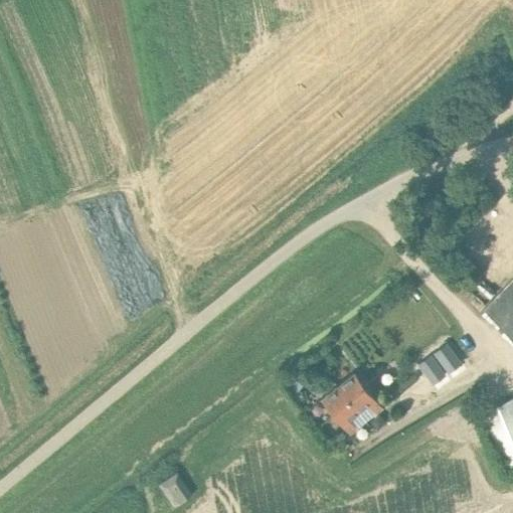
[(512,281),(485,311),(512,336),(512,281)]
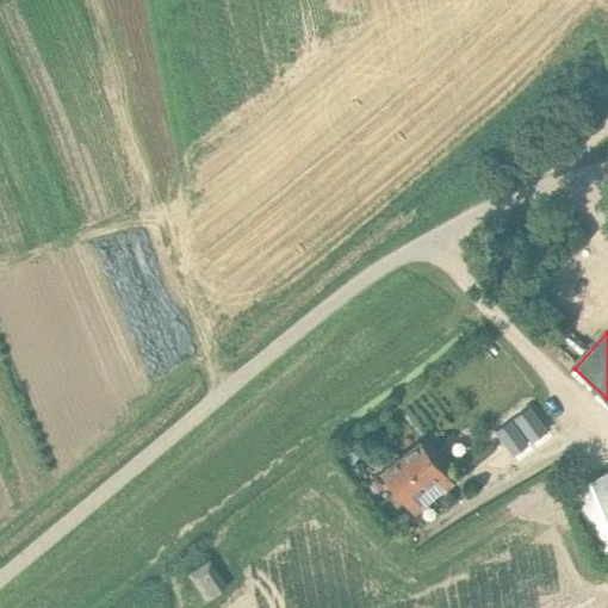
[(531,407),(514,420),(533,445),(550,432),(531,407)]
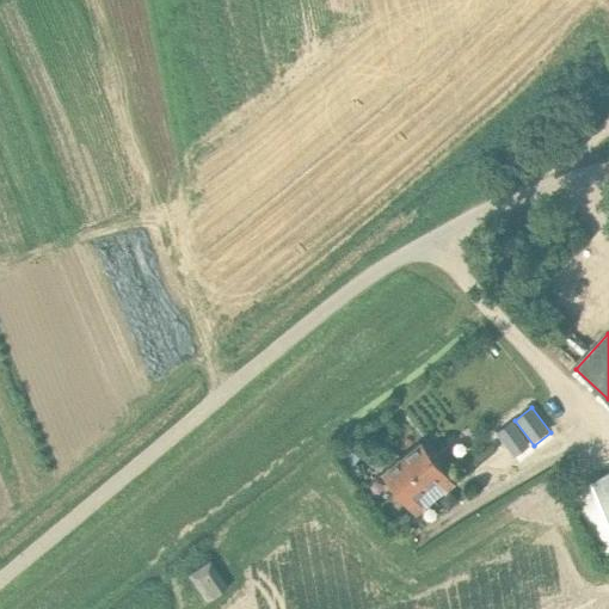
[(514,422),(497,434),(515,457),(531,447),(514,422)]
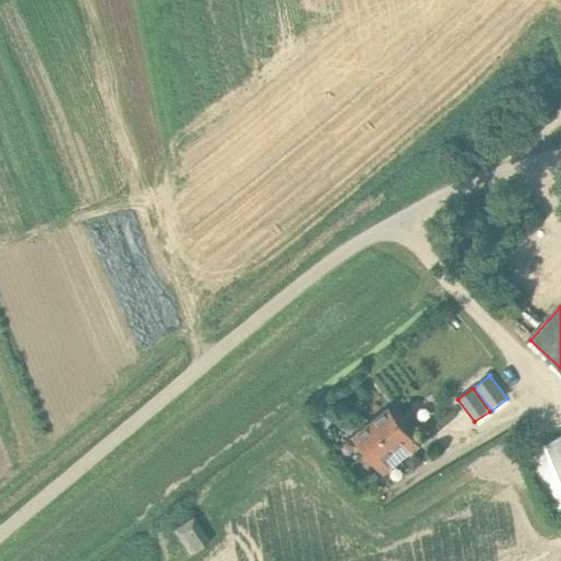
[(371,422),(393,451),(403,442),(411,453),(420,447),(388,408),(371,422)]
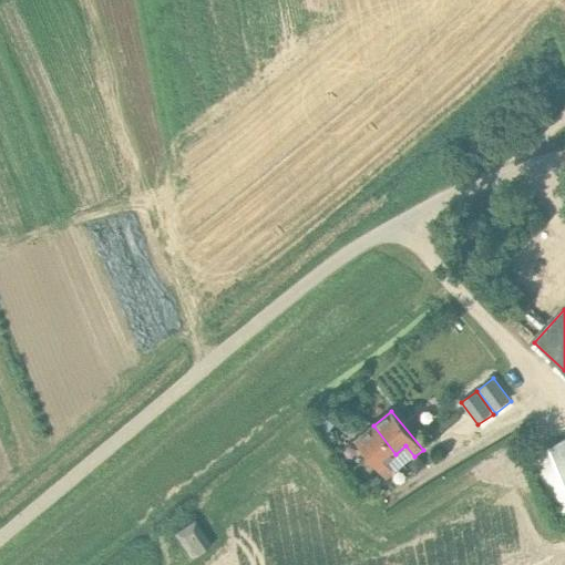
[(396,454),(373,425),(355,440),(386,480),(394,473),(386,462),(396,454)]
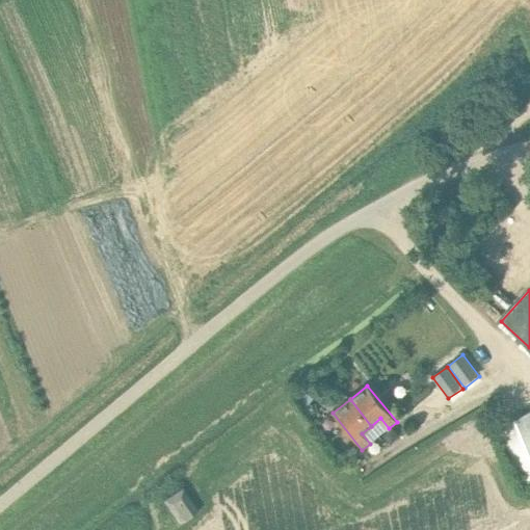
[(529,413),(499,424),(524,486),(529,483),(529,413)]
